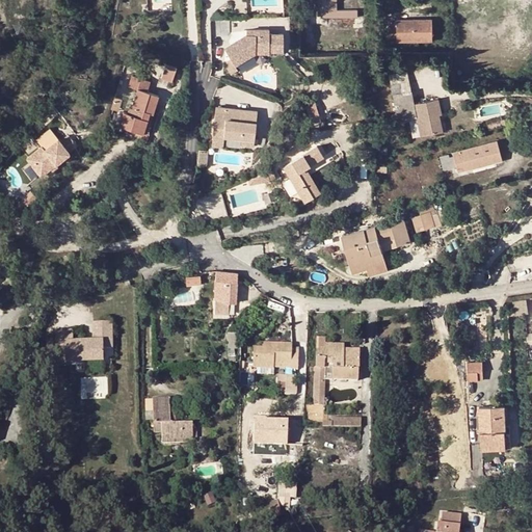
[(322,17),(358,16),(358,9),(339,9),(338,0),(317,0),(318,9),(322,9),(322,17)]
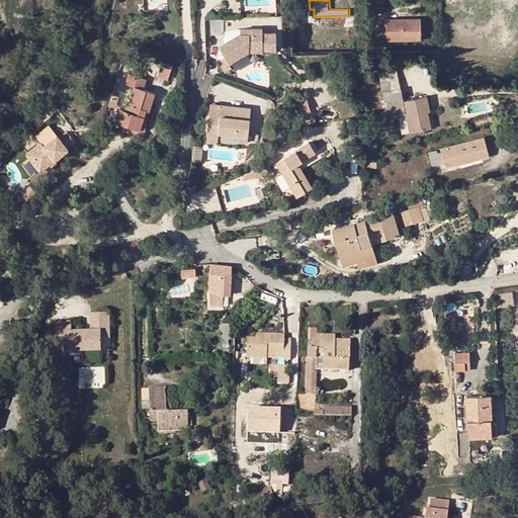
[(384,23),(377,23),(377,36),(385,36),(385,40),(420,39),(419,19),(384,20),(384,23)]
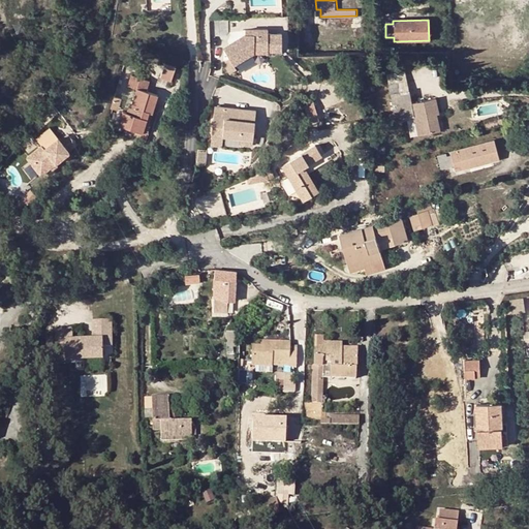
[(245,32),(223,45),(229,55),(234,62),(254,50),(269,50),(268,48),(282,48),(281,30),(268,30),(268,26),(253,26),(253,32),(245,32)]
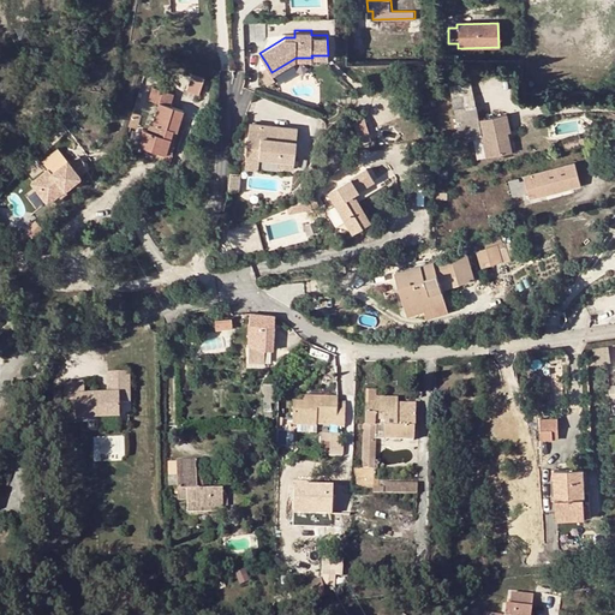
[(267,64),(260,69),(268,83),(275,78),(272,72),(267,64)]
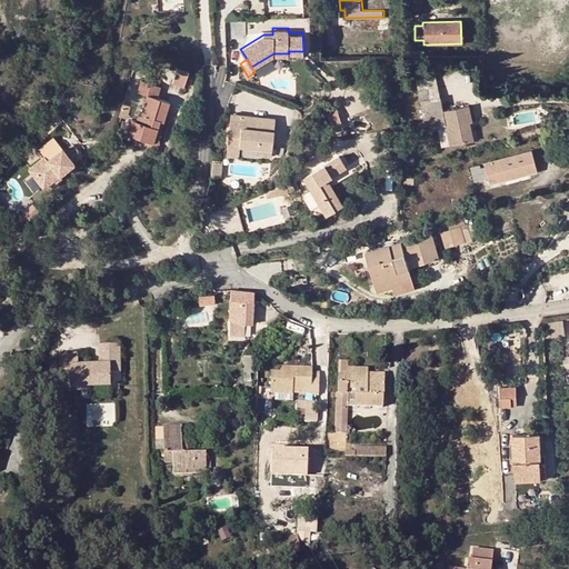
[(183,90),(189,76),(178,71),(172,87),(183,90)]
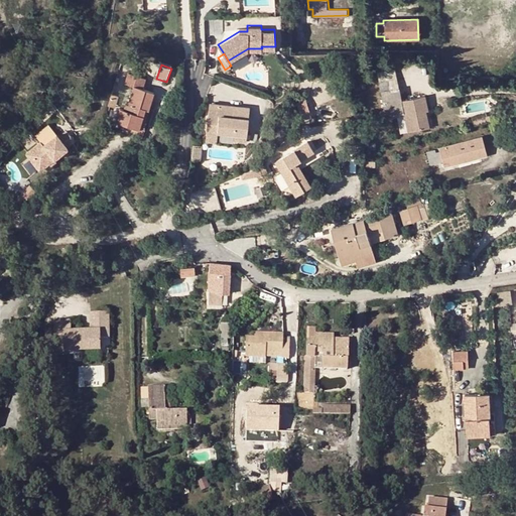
[(119,109),(116,122),(139,129),(145,109),(148,111),(154,94),(142,89),(145,80),(128,74),(125,85),(134,88),(128,104),(126,103),(123,110),(119,109)]
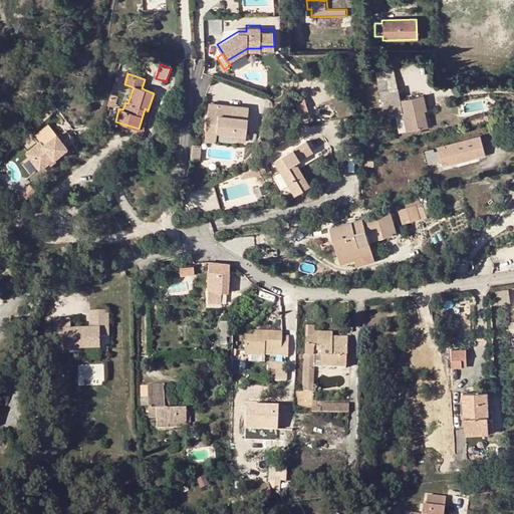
[(397,78),(379,82),(381,90),(398,86),(397,78)]
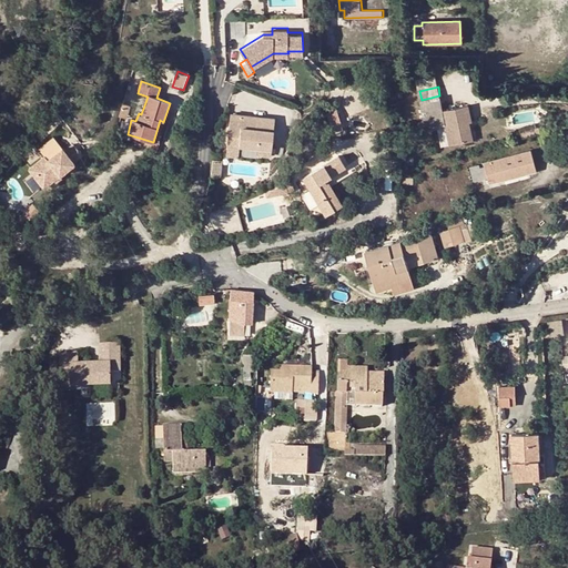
[(444,110),(439,95),(422,100),(428,130),(443,127),(442,125),(446,124),(450,145),(474,140),(469,122),(473,122),(468,104),(444,110)]
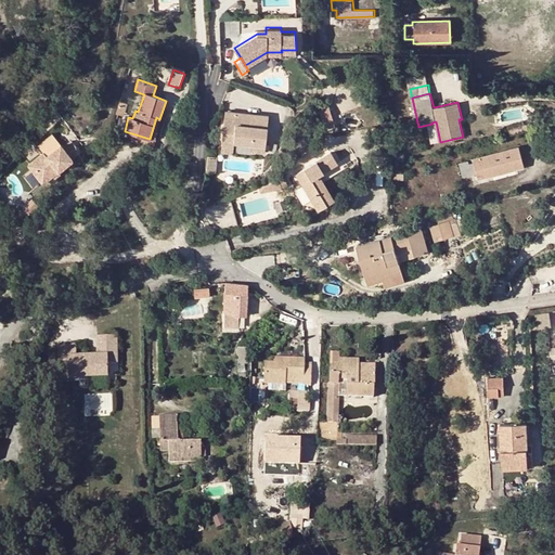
[(250,130),(252,118),(224,115),(222,139),(232,140),(231,146),(249,147),(249,154),(266,155),(268,131),(250,130)]
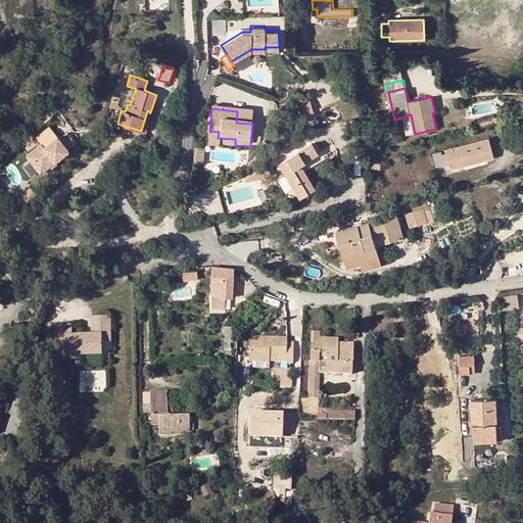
[(144,132),(150,112),(147,110),(141,131),(144,132)]
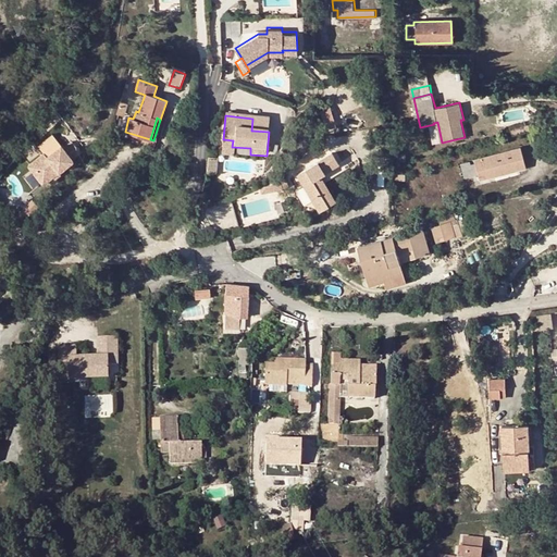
[(270,120),(252,119),(251,131),(269,132),(270,120)]
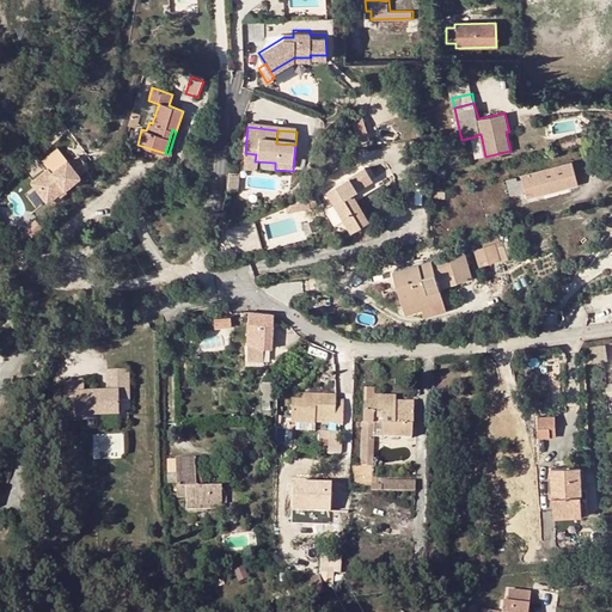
[(564,140),(565,147),(575,146),(574,138),(564,140)]
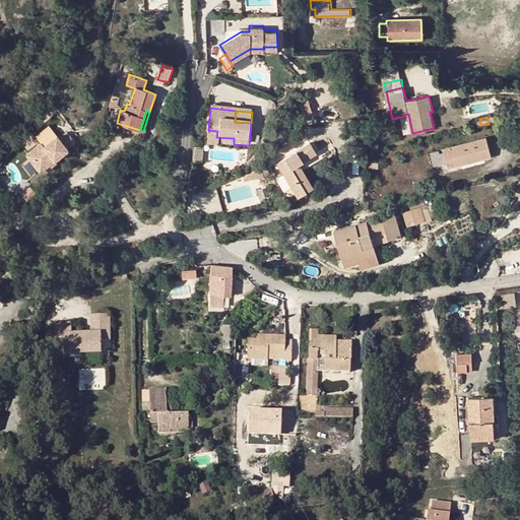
[(216,146),(216,137),(217,131),(208,130),(207,145),(216,146)]
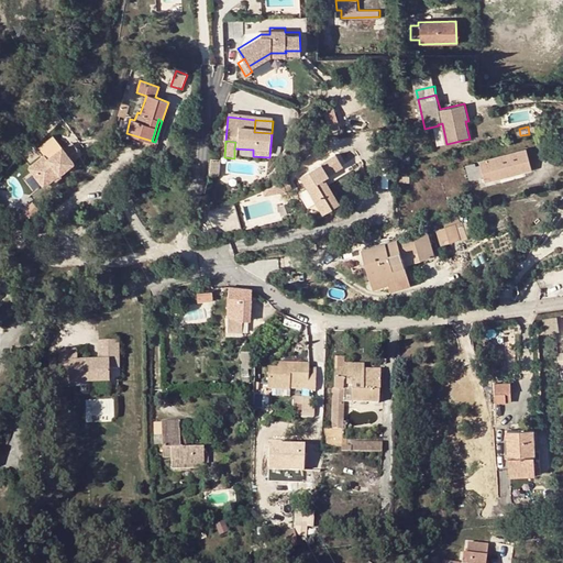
[(44,155),(29,168),(44,186),(74,162),(62,146),(47,158),(44,155)]
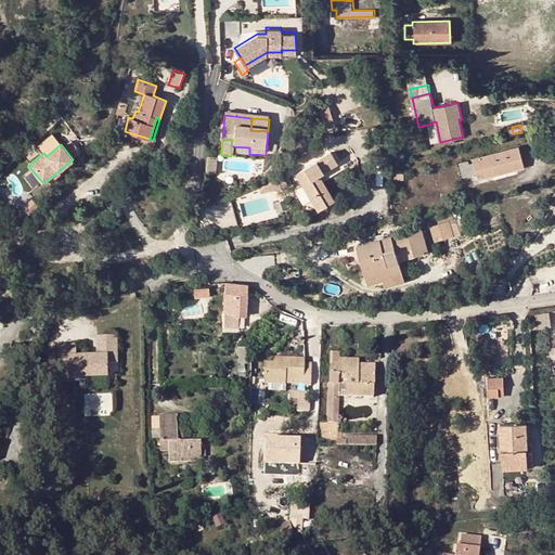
[(516,147),(473,159),(474,162),(477,173),(478,179),(494,175),(493,170),(512,165),(513,169),(521,167),(516,147)]
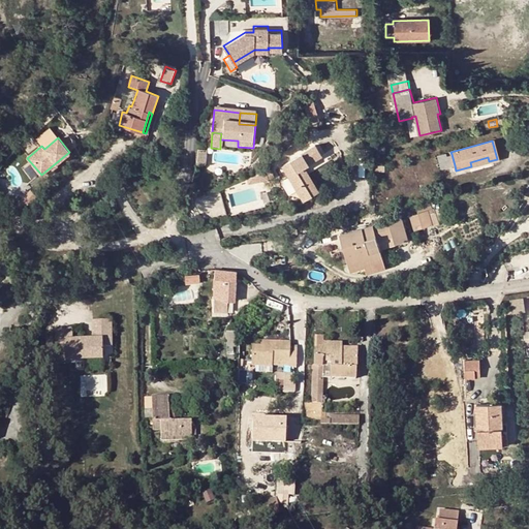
[(321,155),(315,146),(282,165),(303,199),(315,192),(301,168),(303,166),(321,155)]
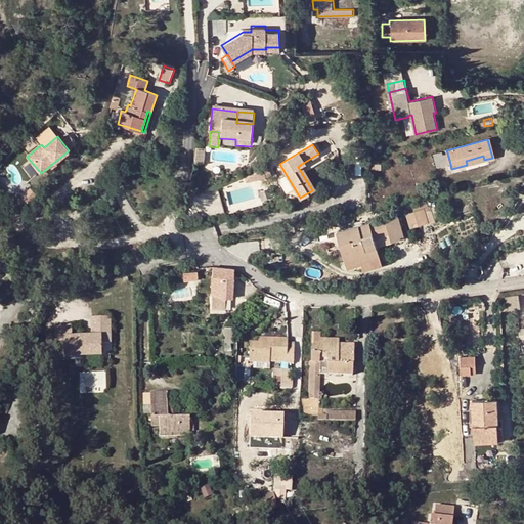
[(197,150),(195,162),(204,162),(205,151),(197,150)]
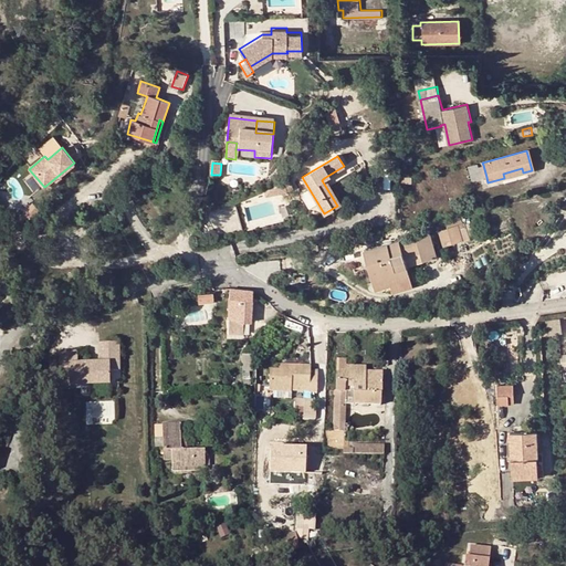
[(472,180),(480,178),(478,166),(477,164),(468,166),(472,180)]
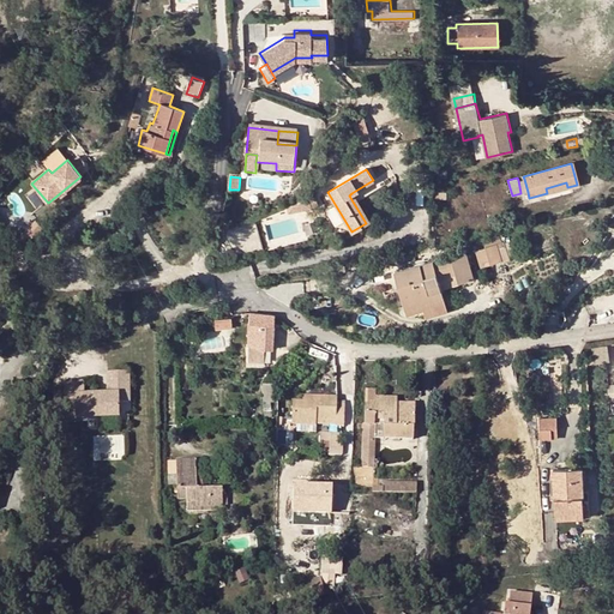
[(521,193),(528,192),(524,179),(518,180),(521,193)]
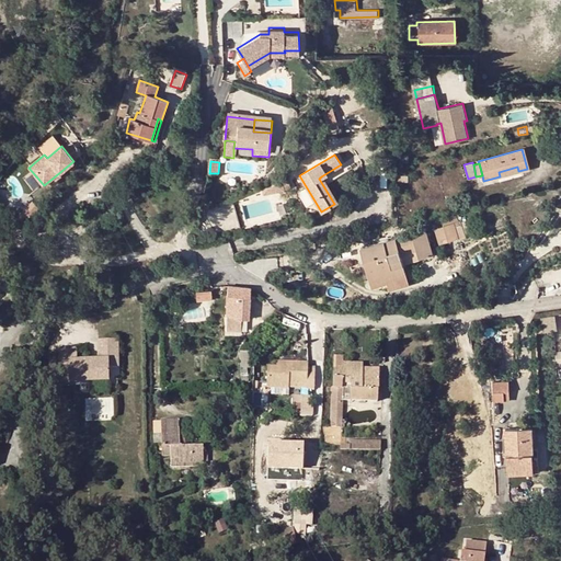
[(500,176),(518,171),(517,167),(499,172),(500,176)]
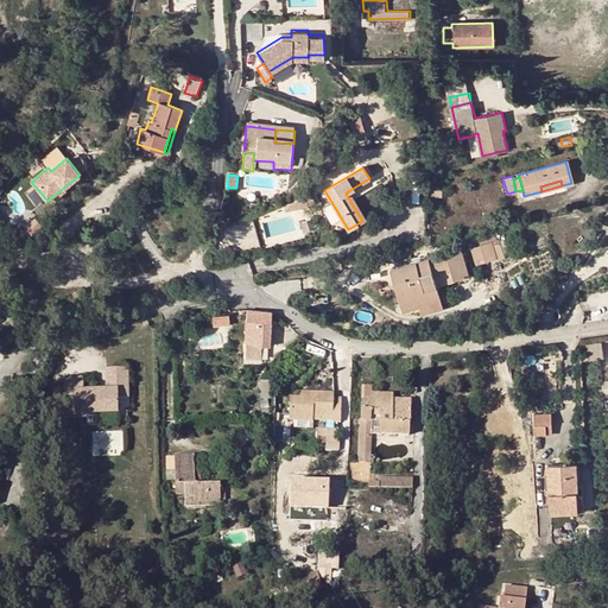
[(314,203),(309,190),(304,196),(304,198),(306,206),(314,203)]
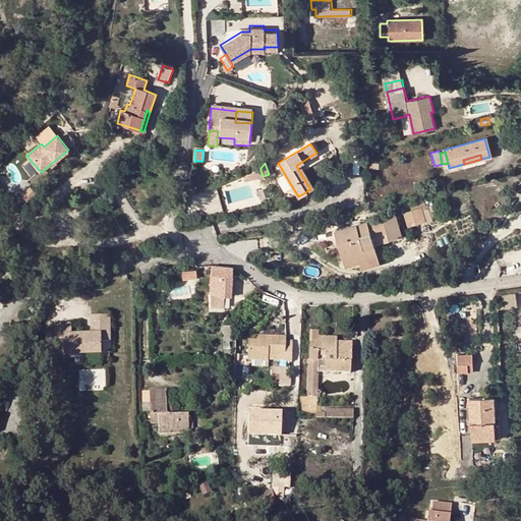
[(312,187),(298,164),(296,166),(310,189),(312,187)]
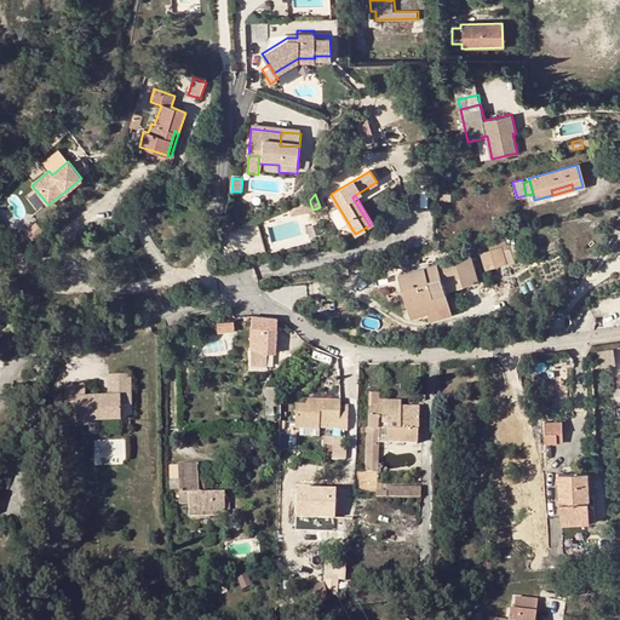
[(313,210),(310,202),(290,207),(291,213),(313,210)]
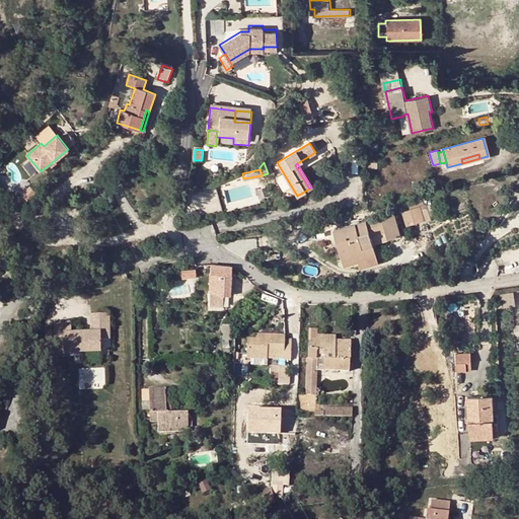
[(276,177),(284,191),(290,188),(282,173),(276,177)]
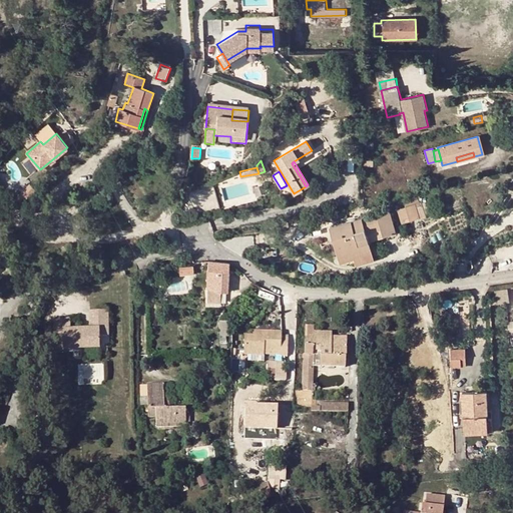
[(30,184),(27,188),(32,192),(35,188),(30,184)]
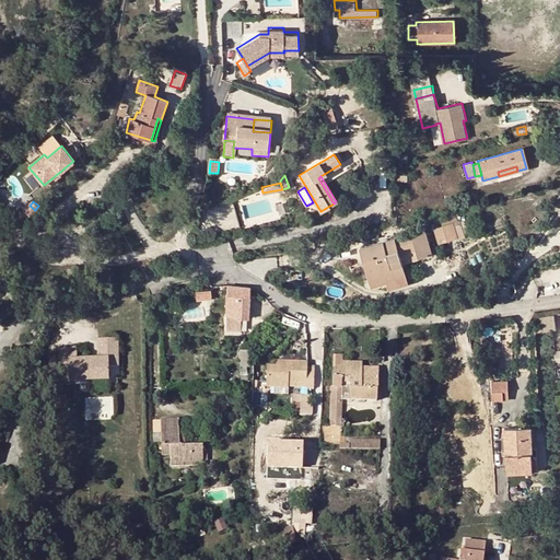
[(30,206),(22,216),(28,220),(35,210),(30,206)]
